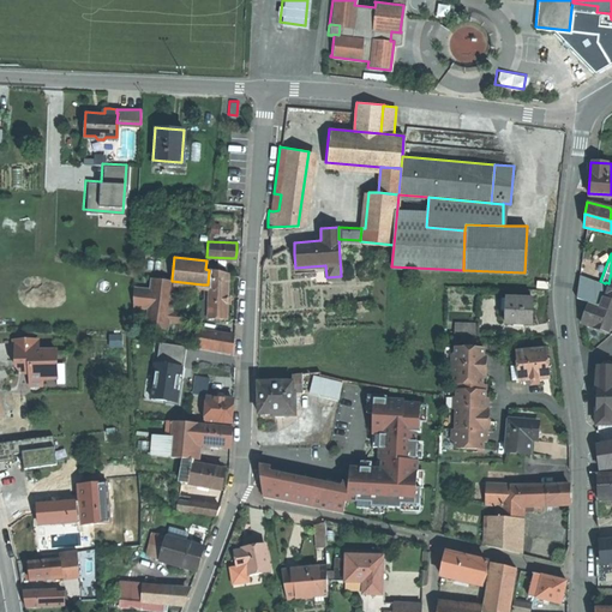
[(226,273),(209,269),(209,270),(208,285),(208,299),(207,316),(207,317),(225,317),(225,303),(228,303),(229,299),(229,294),(226,294),(226,273)]
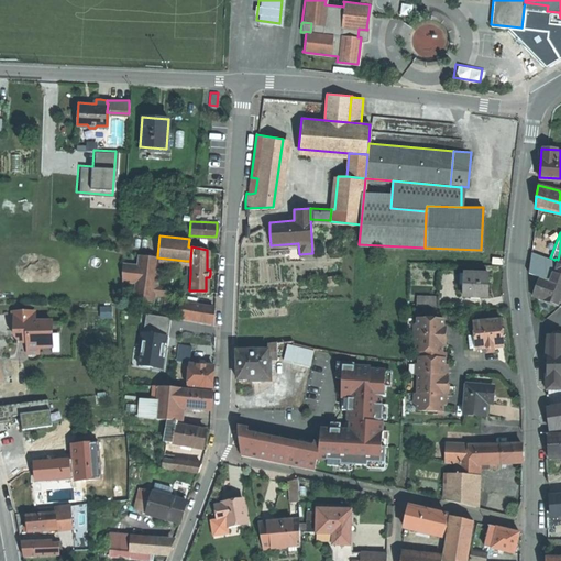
[(134,281),(132,297),(152,300),(152,295),(154,284),(157,257),(157,256),(138,254),(136,264),(134,281)]
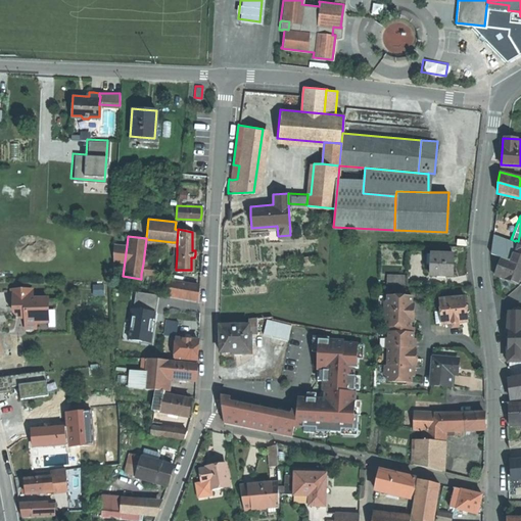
[(508,258),(513,244),(492,236),(491,244),(490,252),(501,255),(508,258)]
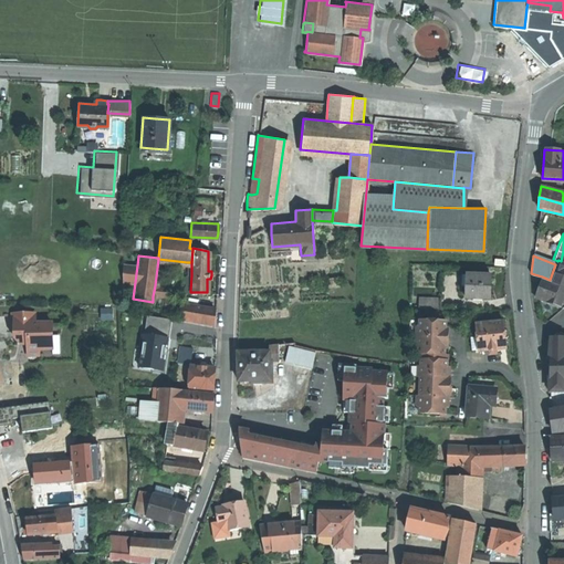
[(561,261),(559,260),(557,261),(551,280),(550,280),(542,277),(541,279),(541,278),(534,295),(545,300),(556,273),(561,261)]
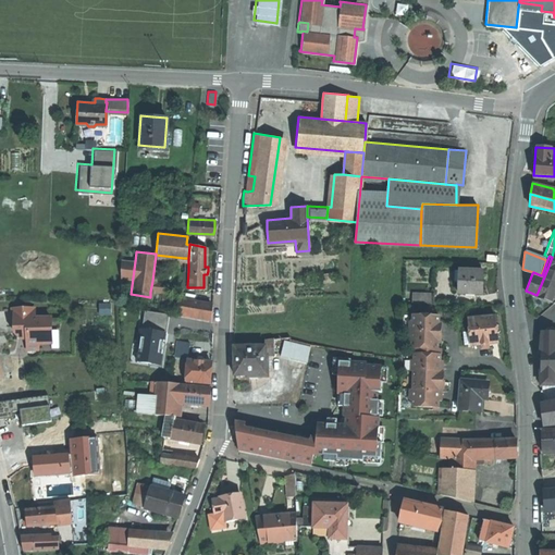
[(133,278),(135,261),(120,259),(119,276),(133,278)]
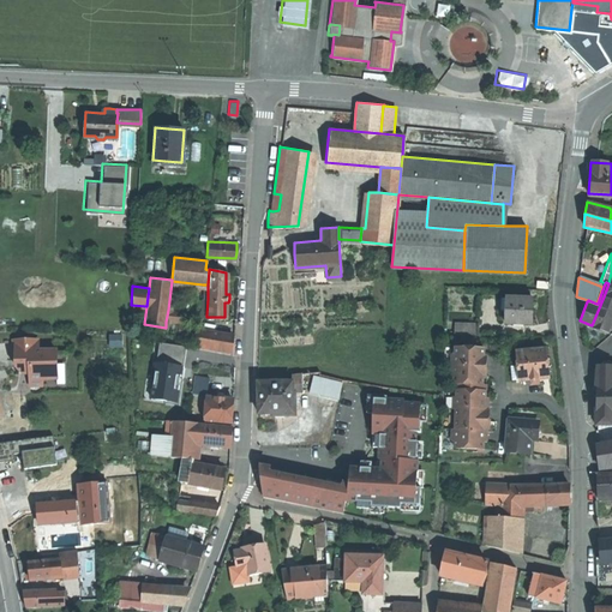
[(532,298),(501,295),(501,309),(504,309),(503,321),(531,322),(532,310),(532,298)]
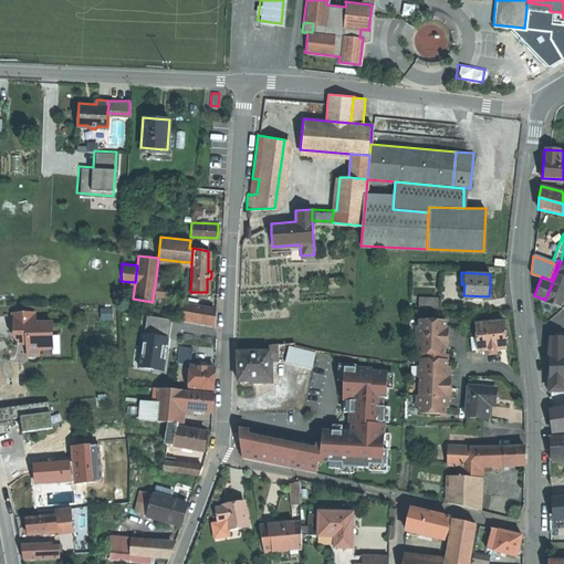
[(563,275),(556,273),(545,300),(559,305),(563,291),(563,275)]
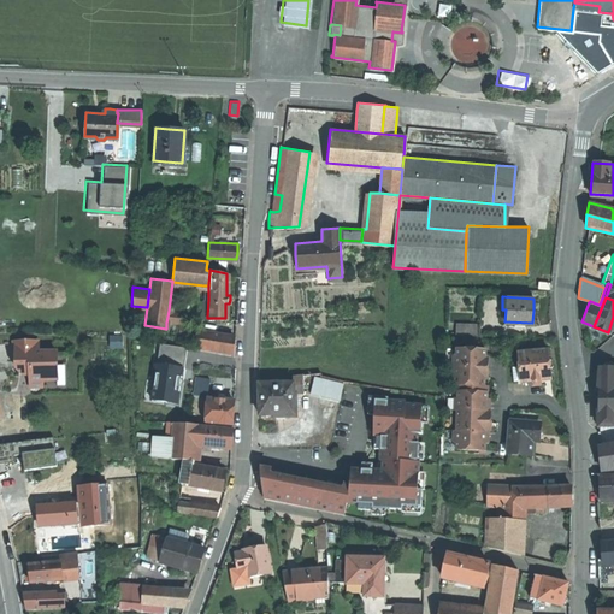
[(169,311),(166,323),(178,324),(179,312),(169,311)]
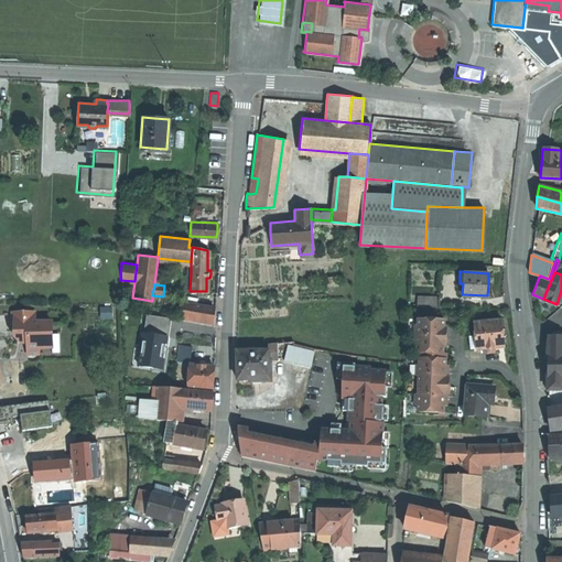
[(417,305),(434,305),(434,295),(417,294),(417,305)]
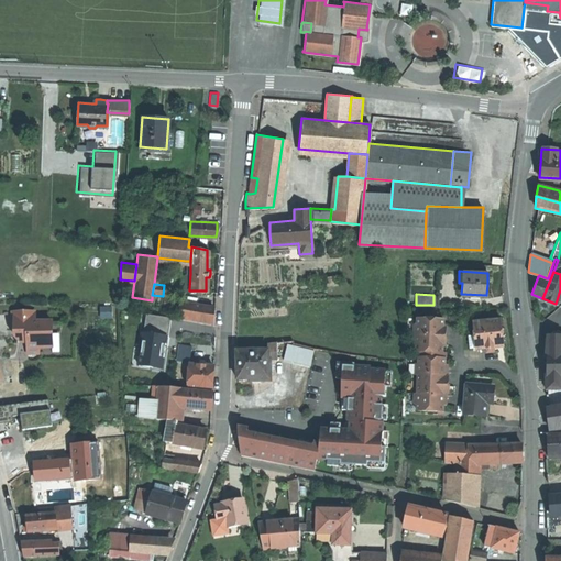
[(213,307),(177,301),(175,317),(212,322),(213,307)]
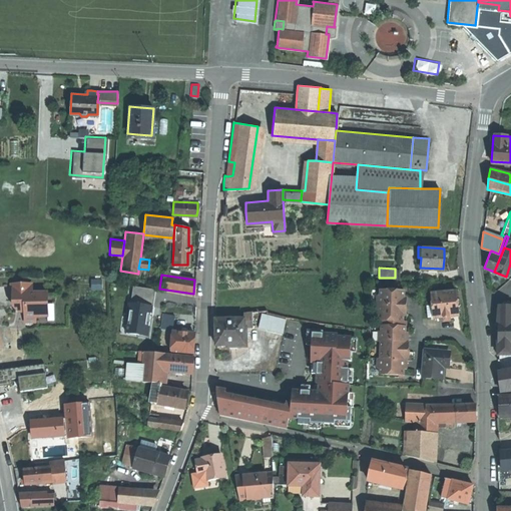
[(29,283),(10,283),(10,291),(10,299),(12,299),(12,305),(17,310),(23,310),(24,320),(34,320),(35,320),(34,314),(42,314),(42,303),(45,302),(45,291),(30,292),(29,283)]
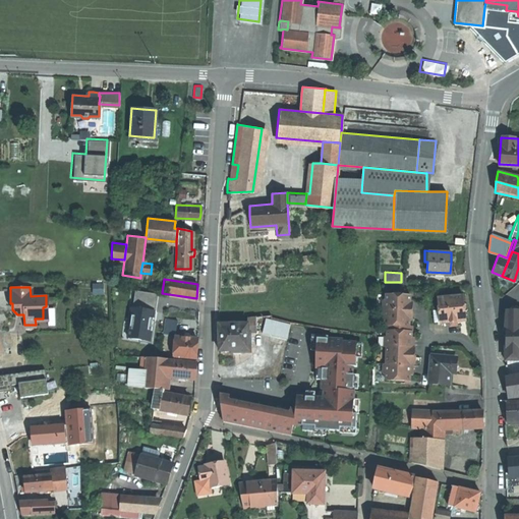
[(151,340),(157,291),(130,288),(124,337),(151,340)]
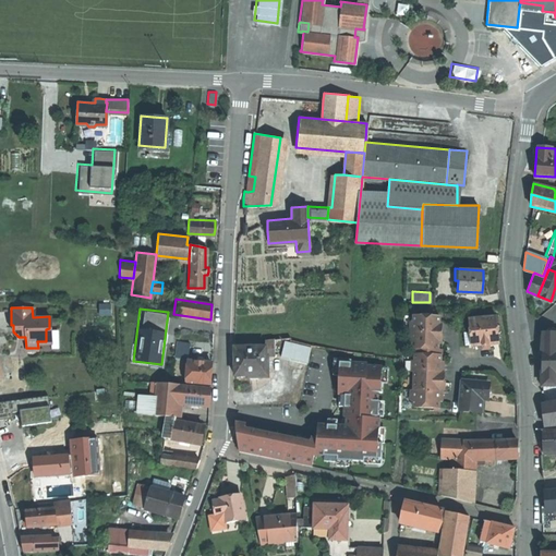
[(440,314),(412,314),(412,321),(409,319),(409,340),(411,340),(411,347),(439,348),(440,341),(443,341),(443,337),(443,325),(444,321),(440,321),(440,314)]
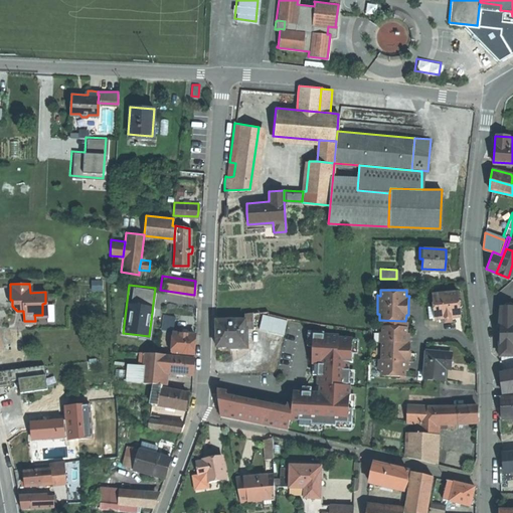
[(434,316),(434,318),(443,317),(451,316),(459,316),(458,306),(460,306),(461,305),(461,300),(459,300),(458,300),(458,295),(457,291),(445,292),(434,293),(432,293),(433,306),(434,316)]
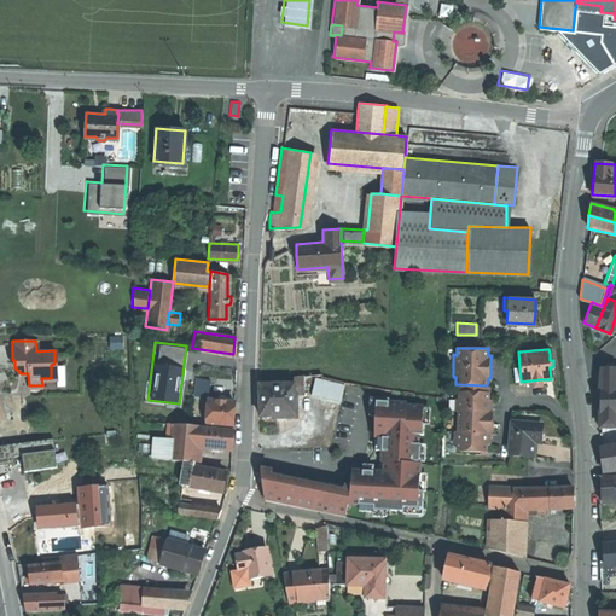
[(598,424),(598,425),(615,426),(615,413),(615,366),(600,366),(598,387),(598,399),(598,424)]
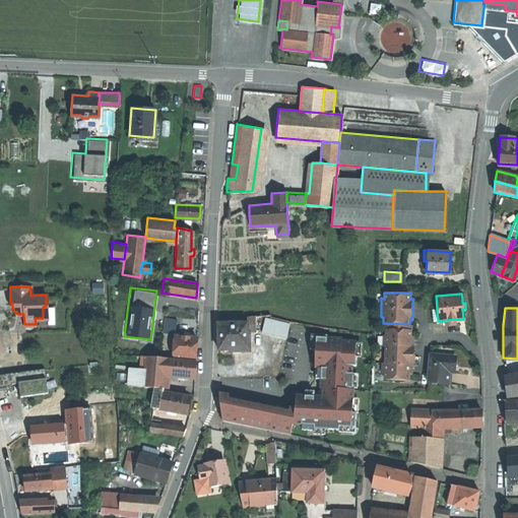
[(254,315),(245,315),(246,321),(247,321),(247,330),(255,330),(254,315)]
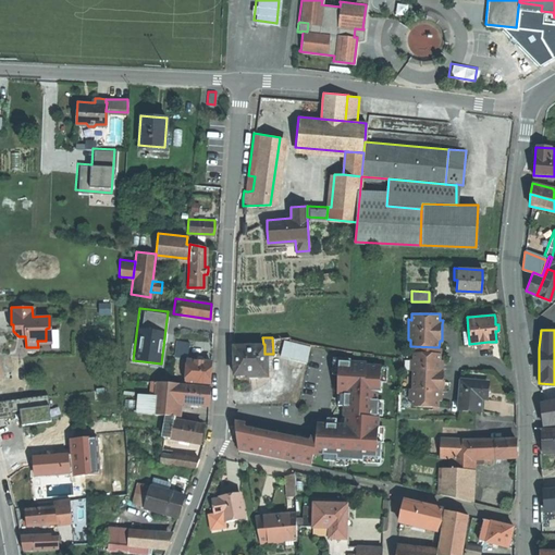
[(185,357),(188,341),(175,338),(173,355),(185,357)]
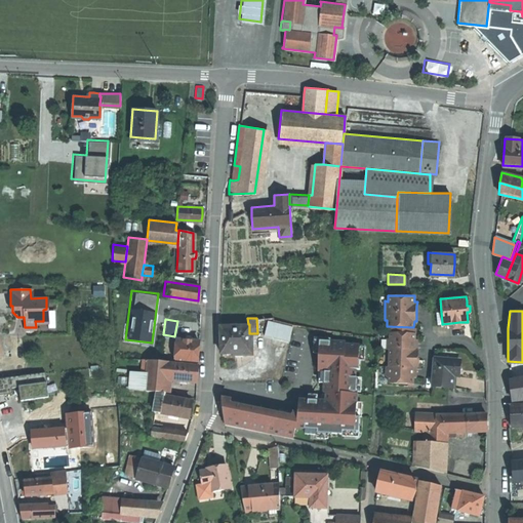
[(291,325),(266,319),(262,333),(287,339),(291,325)]
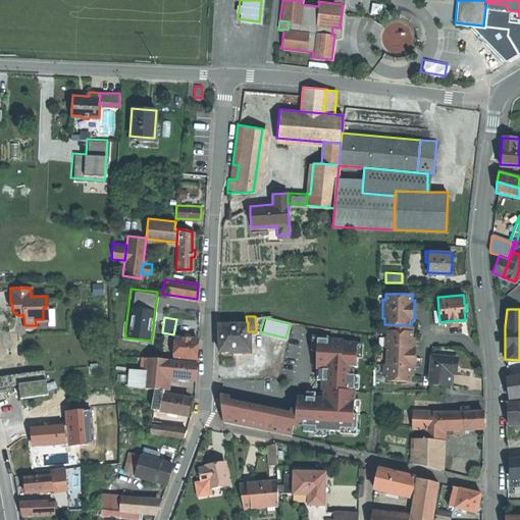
[(248,331),(248,322),(247,322),(218,322),(218,336),(218,349),(241,350),(241,351),(242,351),(243,352),(244,352),(245,352),(246,352),(247,352),(247,351),(248,351),(249,350),(250,349),(250,348),(250,347),(250,346),(250,345),(249,345),(249,344),(248,343),(248,331)]
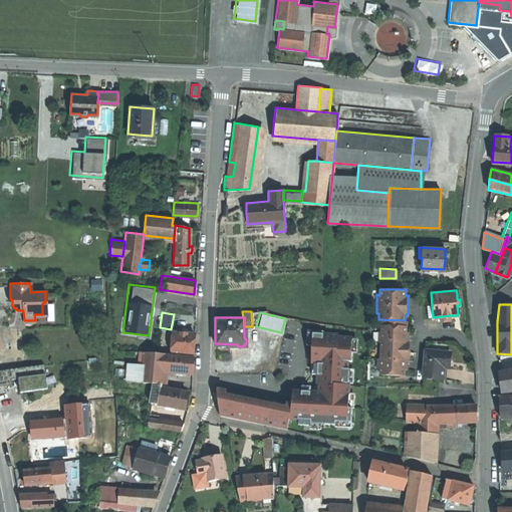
[(405,325),(380,324),(380,330),(377,330),(377,340),(379,340),(379,357),(376,357),(376,366),(378,367),(378,372),(403,373),(404,367),(406,367),(406,361),(407,349),(407,338),(407,331),(405,330),(405,325)]
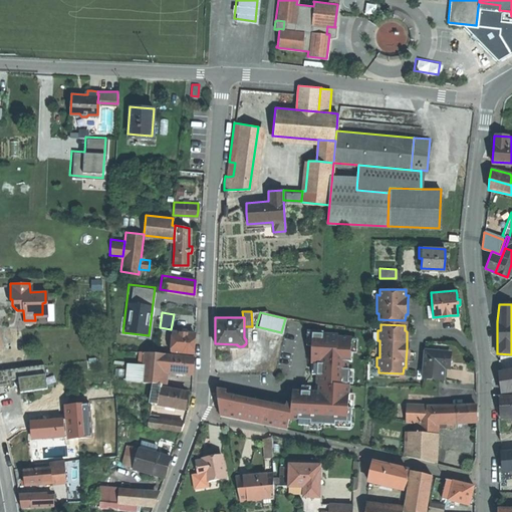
[(193,343),(193,331),(185,331),(180,330),(171,330),(170,351),(192,353),(193,343)]
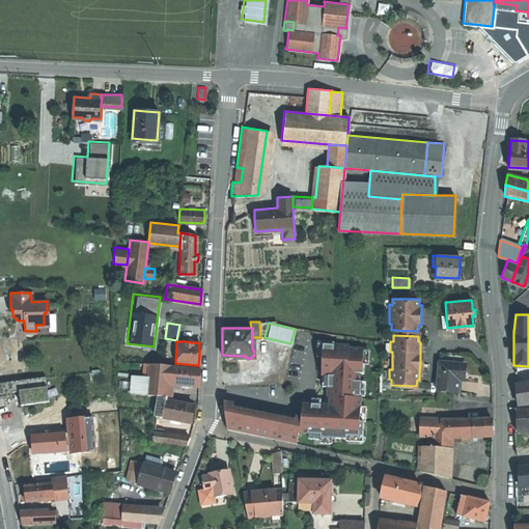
[(301,402),(300,420),(298,430),(319,433),(319,436),(345,437),(345,434),(361,435),(362,420),(358,420),(360,396),(357,396),(358,371),(362,371),(363,362),(361,362),(362,347),(355,346),(355,345),(322,343),(321,373),(327,374),(326,395),(329,395),(328,404),(301,402)]
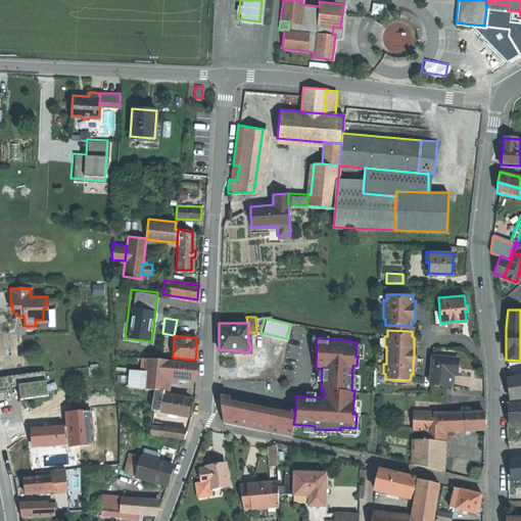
[(145,357),(158,359),(158,347),(144,346),(143,351),(144,351),(143,357),(145,357)]
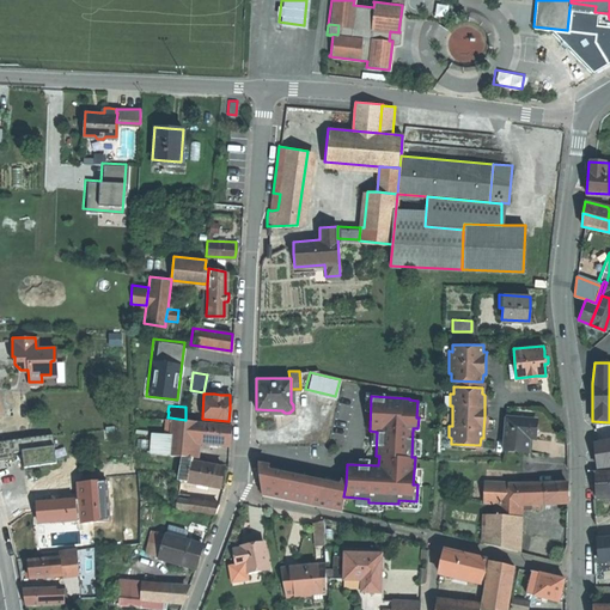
[(505,415),(501,449),(526,450),(529,431),(532,431),(532,426),(534,418),(505,415)]
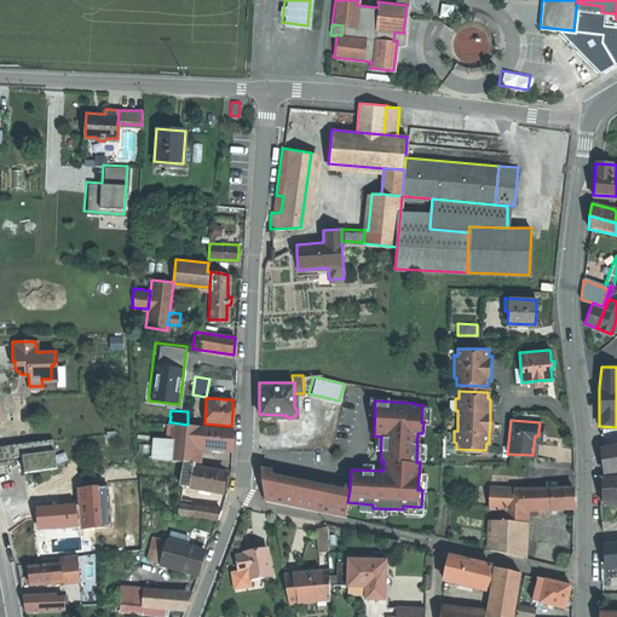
[(188,425),(172,422),(169,447),(168,459),(184,460),(194,461),(196,461),(197,445),(200,425),(188,425)]
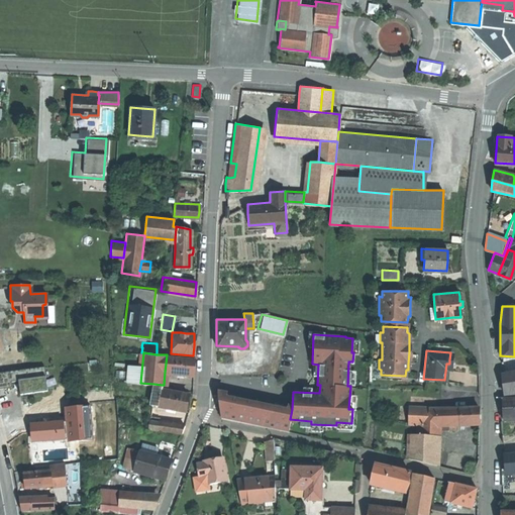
[(193,357),(167,354),(165,372),(192,374),(192,366),(193,357)]
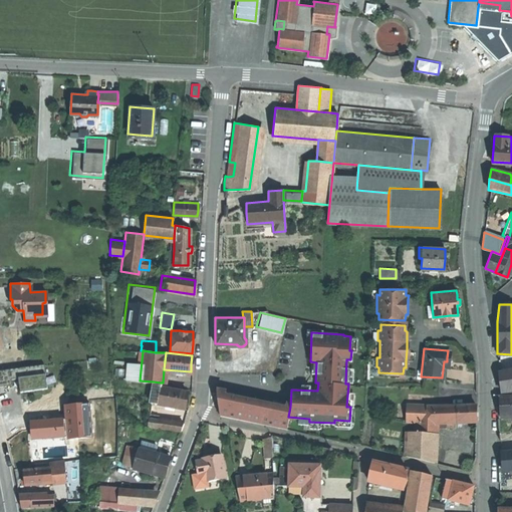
[(0,385),(10,384),(10,377),(17,376),(19,391),(42,388),(40,373),(44,373),(43,363),(0,368),(0,385)]
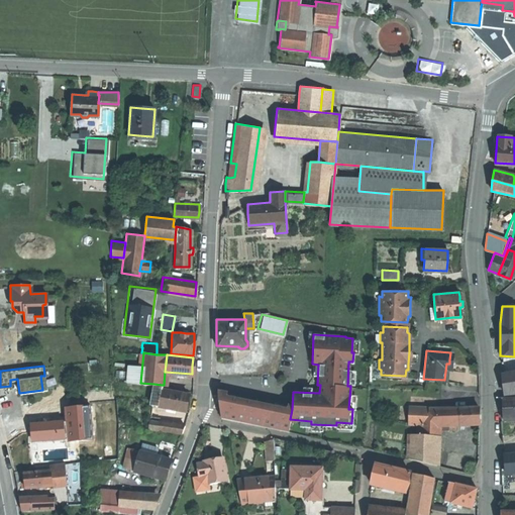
[(127,367),(125,382),(140,383),(141,373),(139,372),(138,372),(137,367),(127,367)]
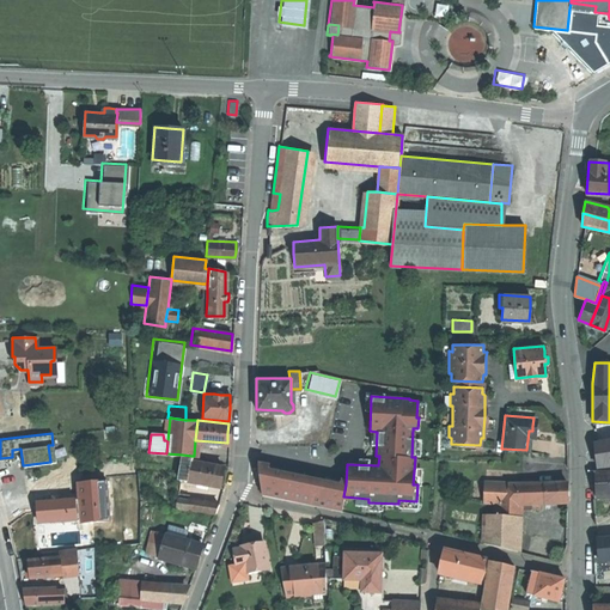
[(609,464),(609,440),(595,445),(596,467),(609,464)]
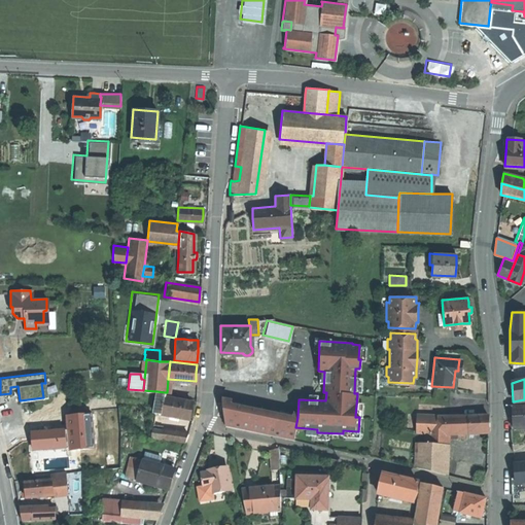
[(165,392),(156,391),(152,411),(161,413),(164,395),(165,392)]
